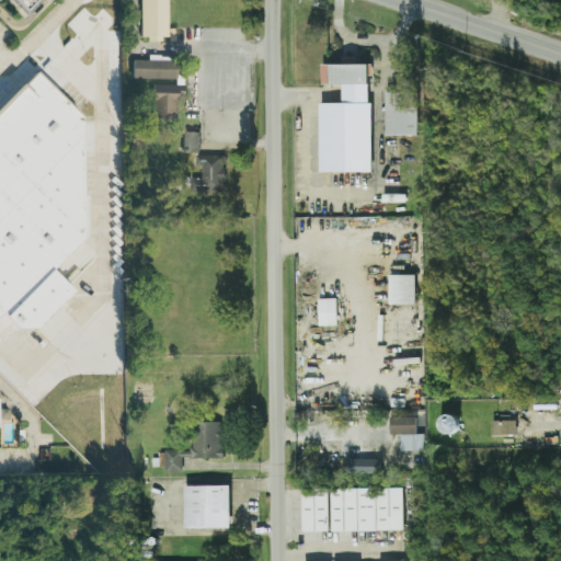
[(9,0),(23,15),(38,0),(9,0)]
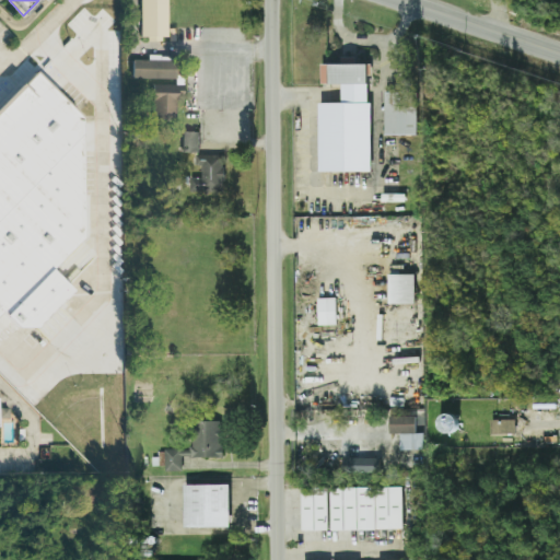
[(139,0),(139,36),(164,36),(164,0),(139,0)]
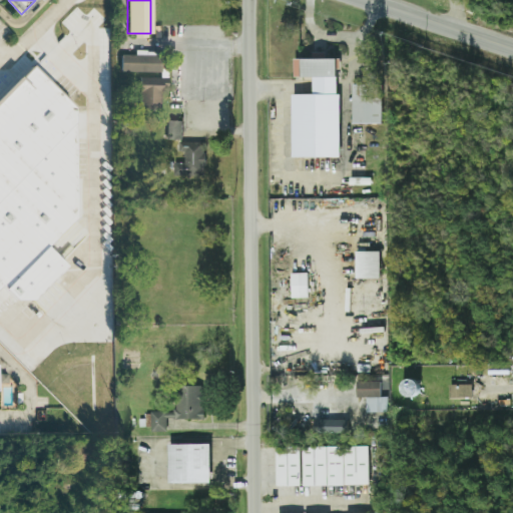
[(158,72),(158,55),(119,54),(119,72),(158,72)]
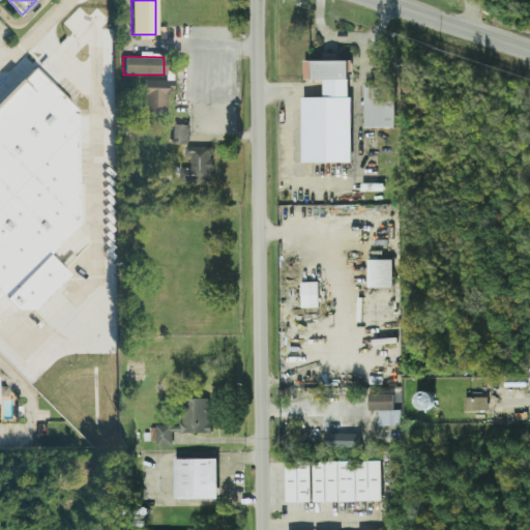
[(302,62),(302,81),(322,81),(322,98),(300,98),(300,164),(349,164),(349,98),(347,98),(347,81),(345,81),(345,62),(302,62)]
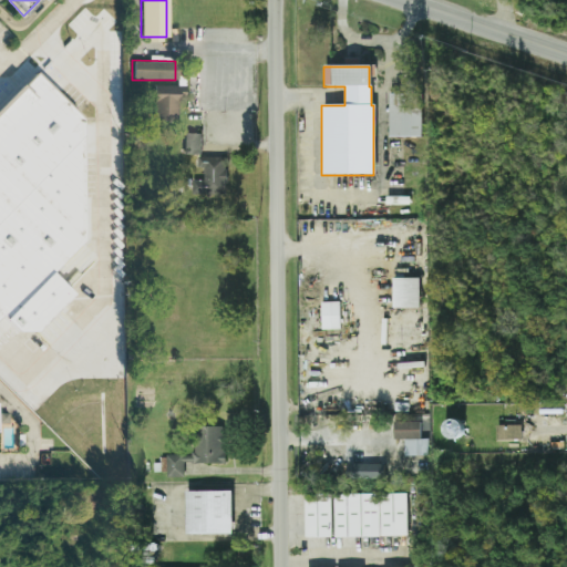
[(0,315),(19,333),(37,334),(72,298),(51,276),(83,243),(85,123),(38,74),(0,114),(0,315)]
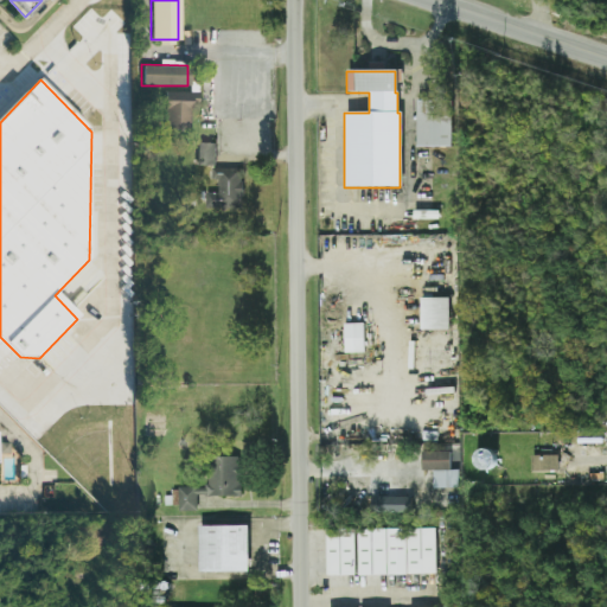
[(164,93),(163,128),(189,128),(189,107),(196,107),(197,94),(164,93)]
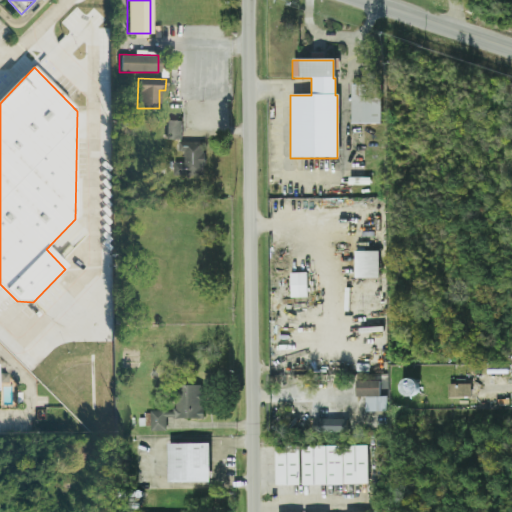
[(351,85),(350,124),(379,125),(380,86),(351,85)]
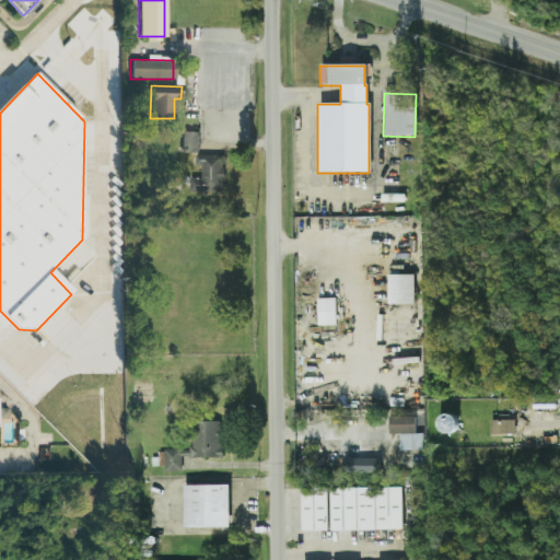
[(181,153),(196,153),(196,135),(181,135),(181,153)]
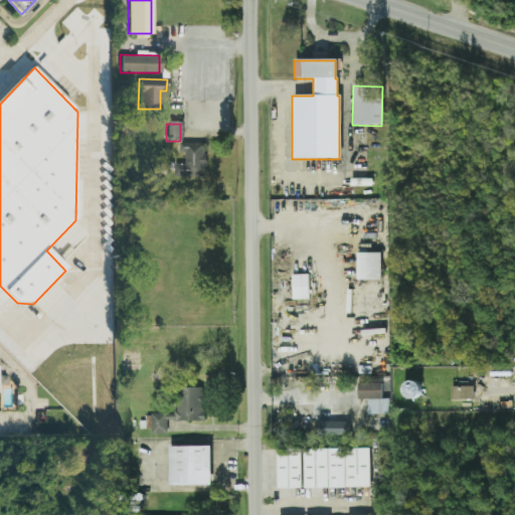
[(181,144),(181,152),(185,152),(185,164),(174,164),(174,177),(202,177),(202,168),(205,168),(205,155),(203,155),(203,144),(181,144)]
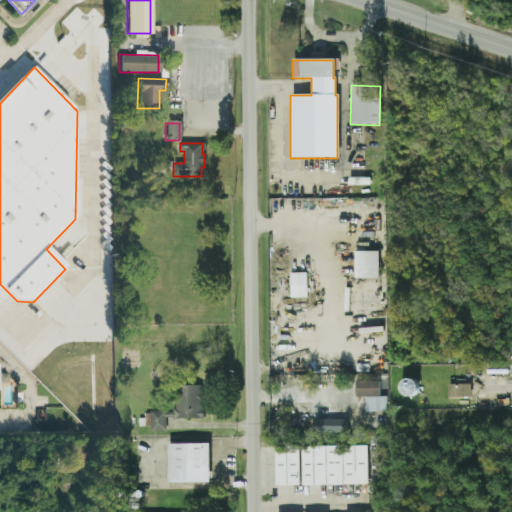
[(378,251),(354,251),(354,278),(377,279),(378,251)]
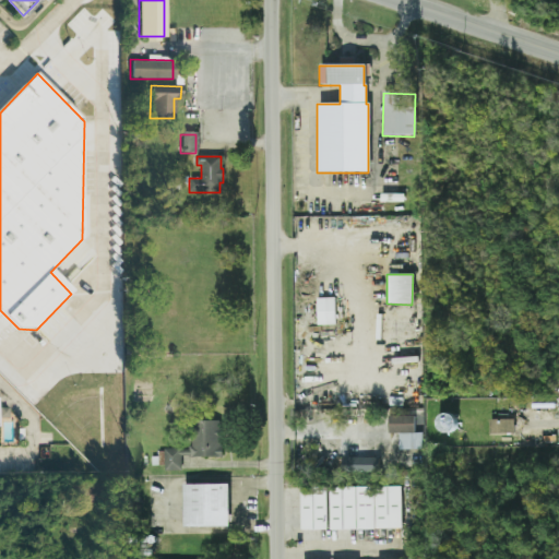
[(334,298),(316,298),(316,324),(334,324),(334,298)]
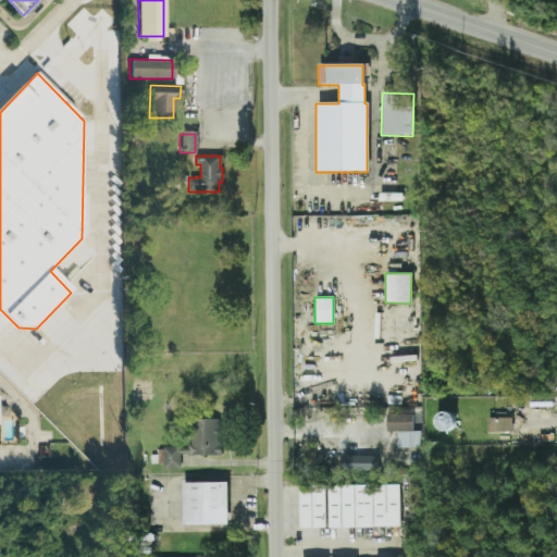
[(445,426),(449,425),(454,422),(455,418),(455,413),(453,409),(449,407),(444,406),(440,407),(436,410),(434,415),(435,419),(437,423),(441,426),(445,426)]
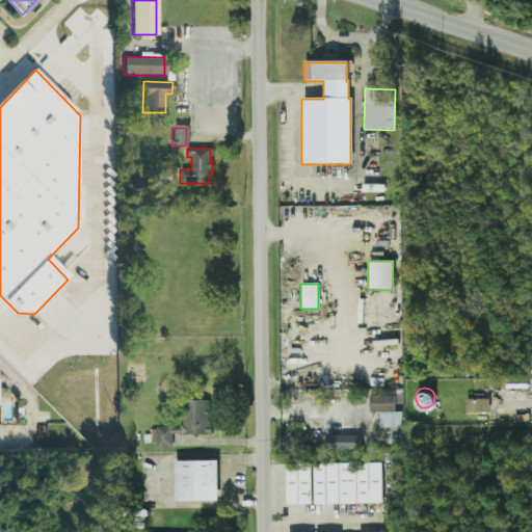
[(466,392),(488,393),(487,406),(466,406),(466,392)]
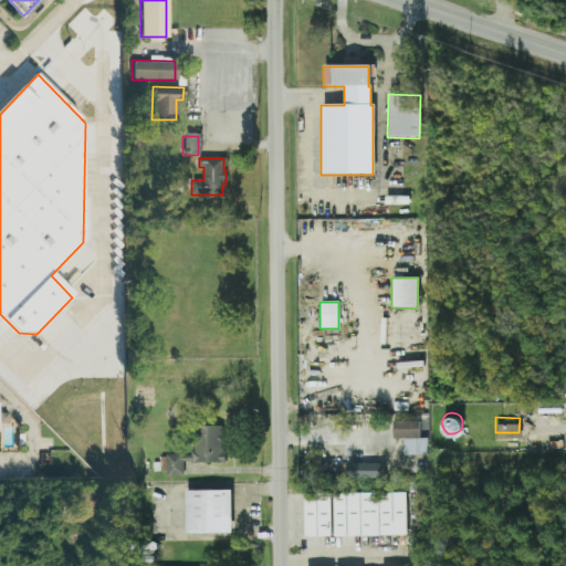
[(418,421),(391,421),(392,439),(402,439),(402,456),(427,456),(427,438),(418,438),(418,421)]
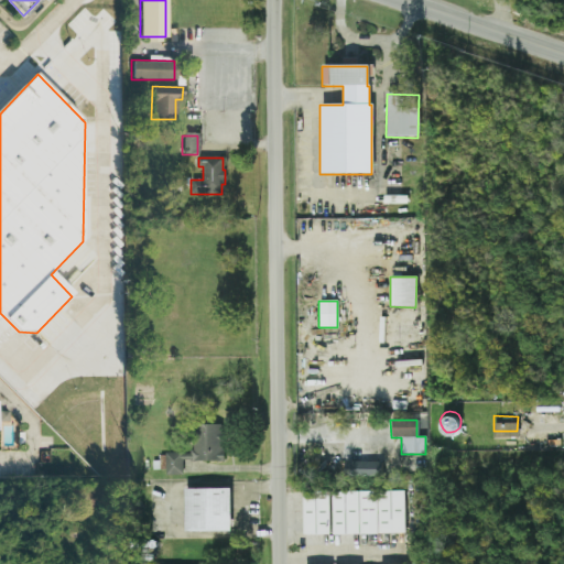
[(164,453),(164,475),(182,475),(182,462),(223,461),(221,424),(192,424),(193,453),(164,453)]
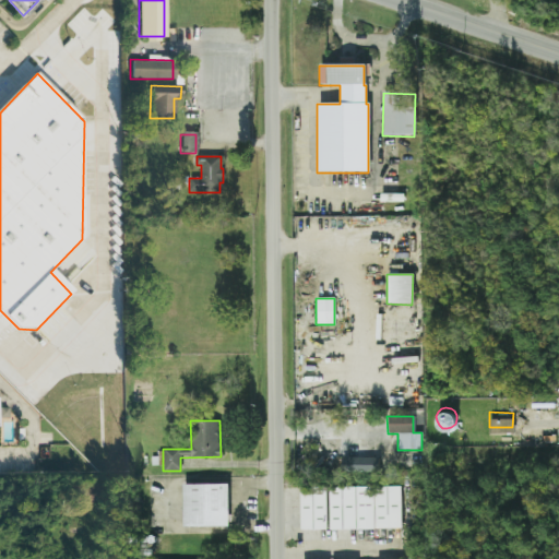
[(377,472),(378,458),(352,458),(352,472),(377,472)]
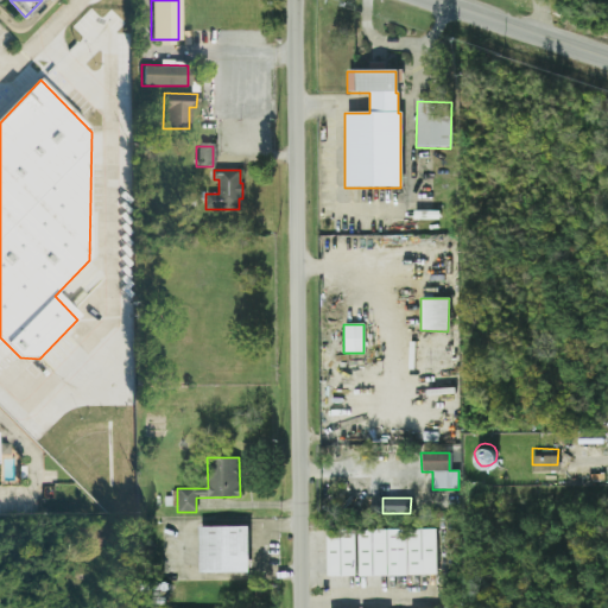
[(198,574),(247,572),(247,526),(197,527),(198,574)]
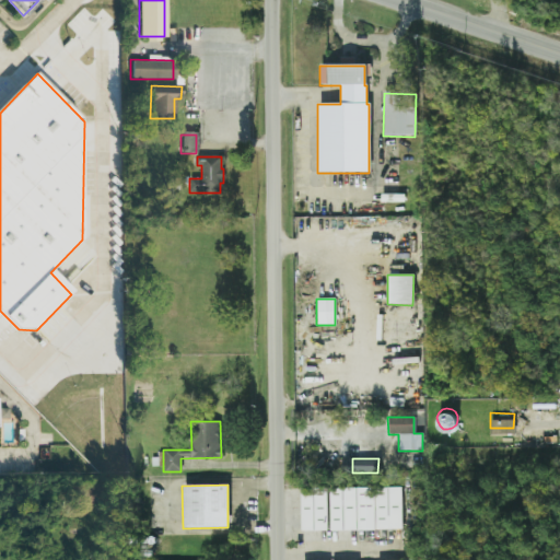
[(401,487),(329,489),(329,532),(401,529),(401,487)]
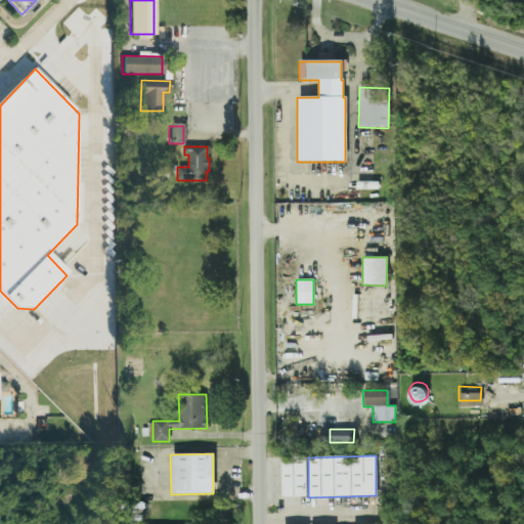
[(280,459),(281,497),(306,497),(305,459),(280,459)]
